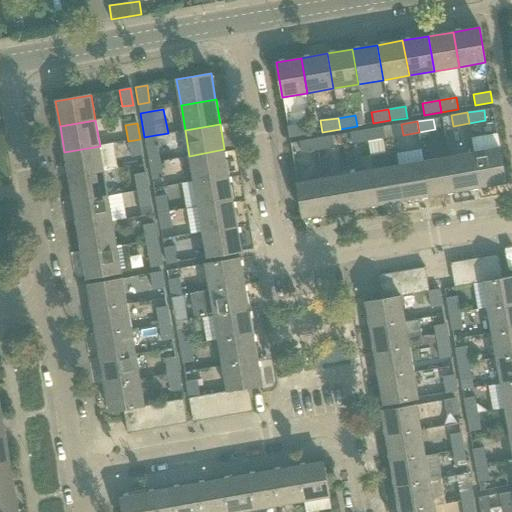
[(287,127),(289,138),(306,135),(304,124),(287,127)]
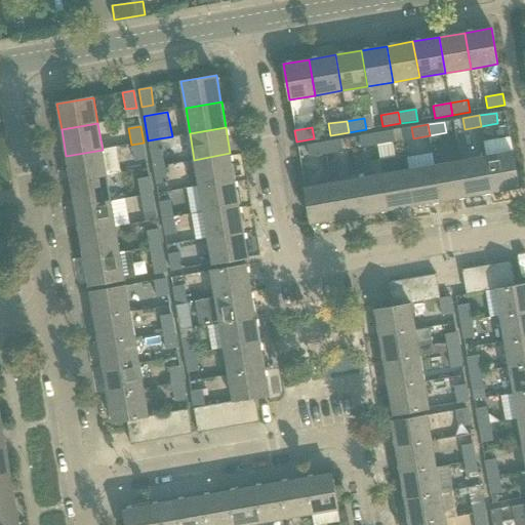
[(377,145),(394,142),(393,131),(375,133),(377,145)]
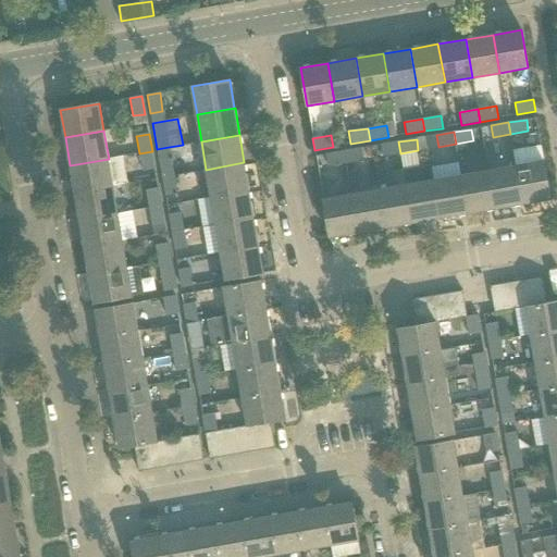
[(398,141),(381,145),(383,157),(400,153),(398,141)]
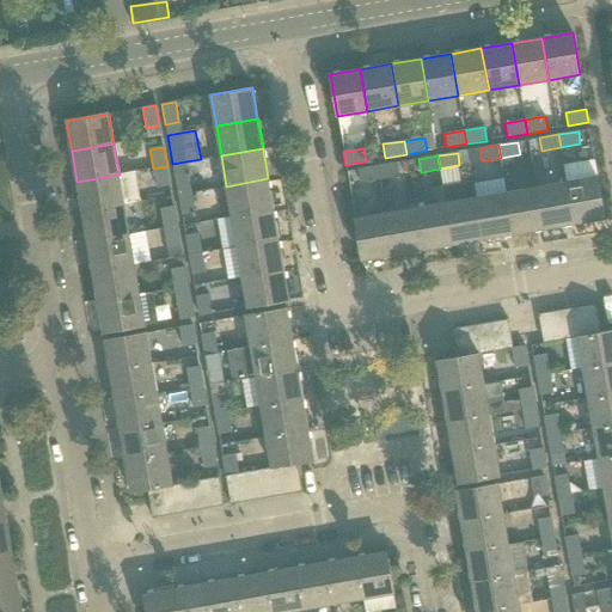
[(594,161),(564,166),(567,182),(574,225),(605,219),(598,177),(597,177),(594,161)]
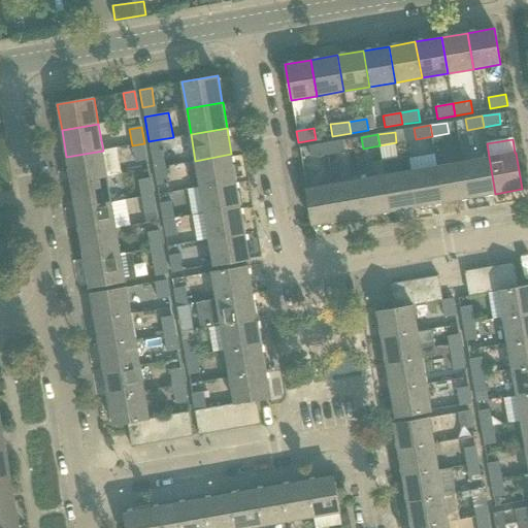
[(326,143),(328,155),(344,152),(342,141),(326,143)]
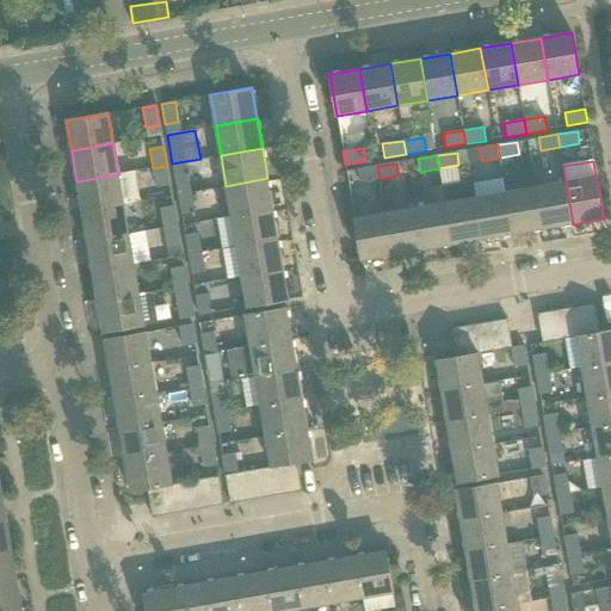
[(167,166),(153,168),(156,187),(171,185),(167,166)]
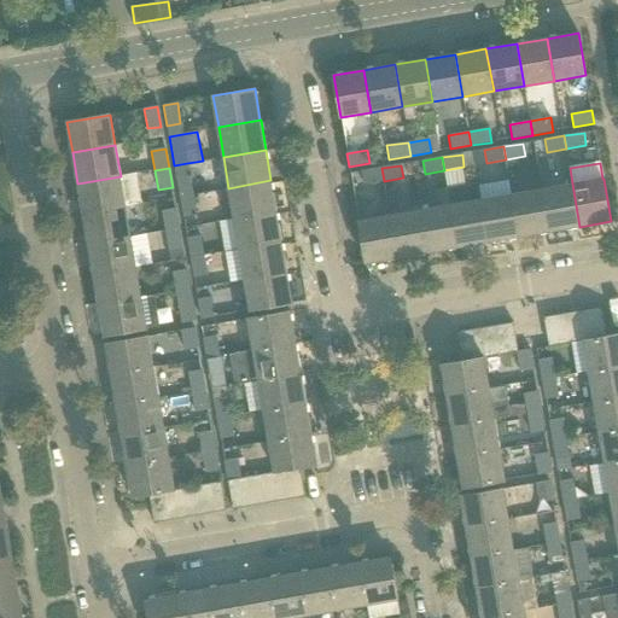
[(384,181),(382,168),(362,172),(363,184),(384,181)]
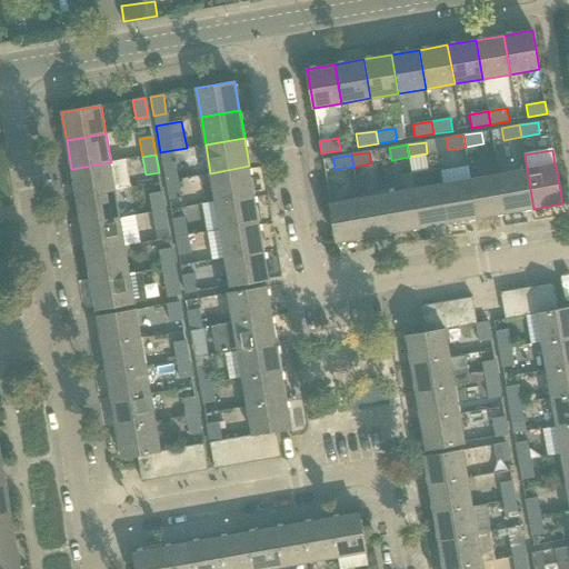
[(175,160),(162,162),(166,181),(178,179),(175,160)]
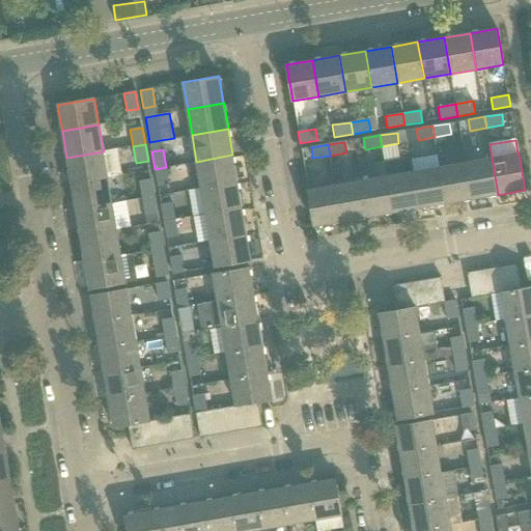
[(66,158),(72,184),(108,177),(104,151),(66,158)]
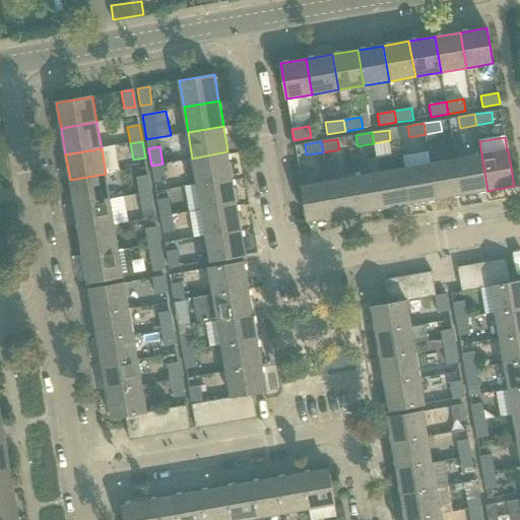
[(192,158),(197,184),(233,178),(228,151),(192,158)]
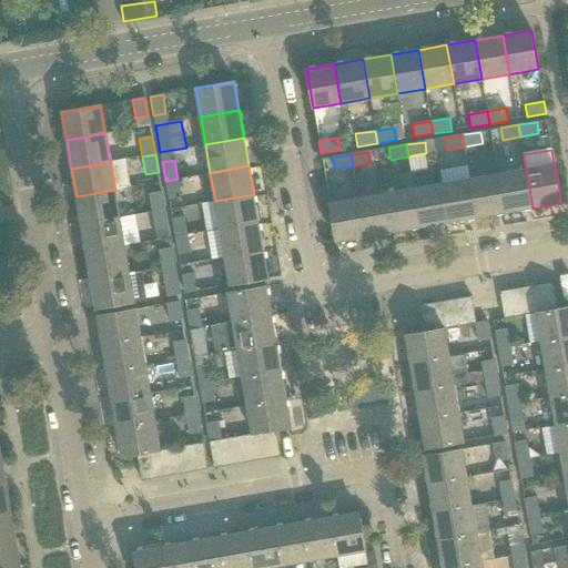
[(412,173),(414,189),(421,227),(448,223),(442,183),(439,168),(412,173)]
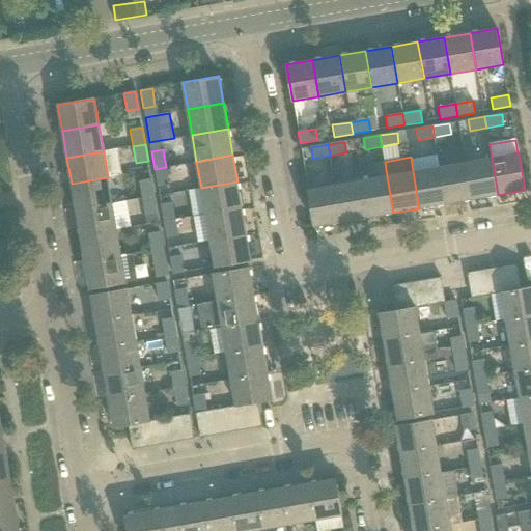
[(492,158),(466,163),(472,199),(498,195),(492,158)]
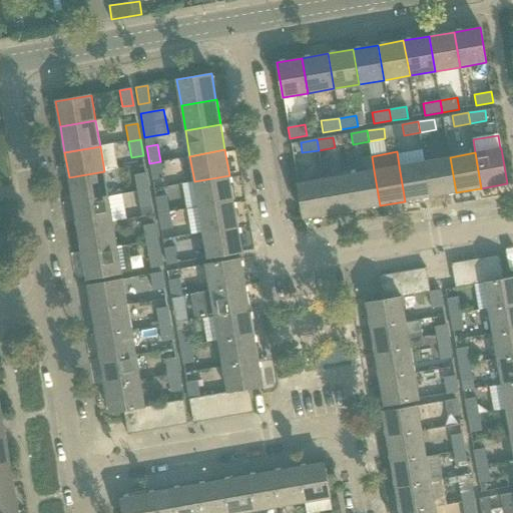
[(372,156),(362,158),(364,172),(374,170),(372,156)]
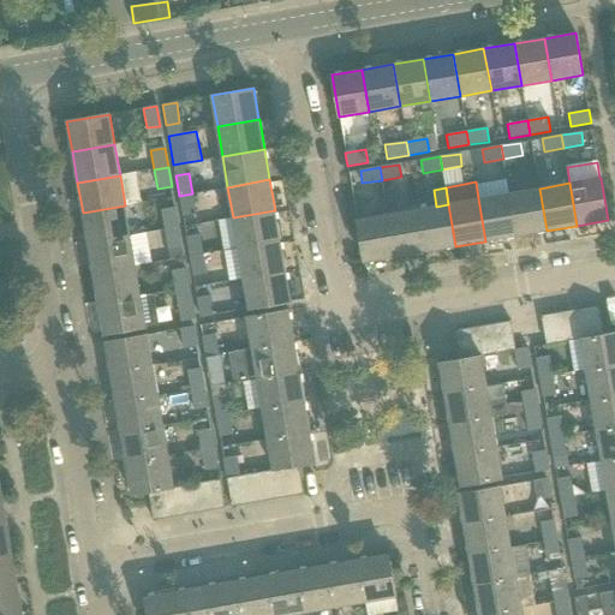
[(539,189),(509,193),(517,236),(547,231),(539,189)]
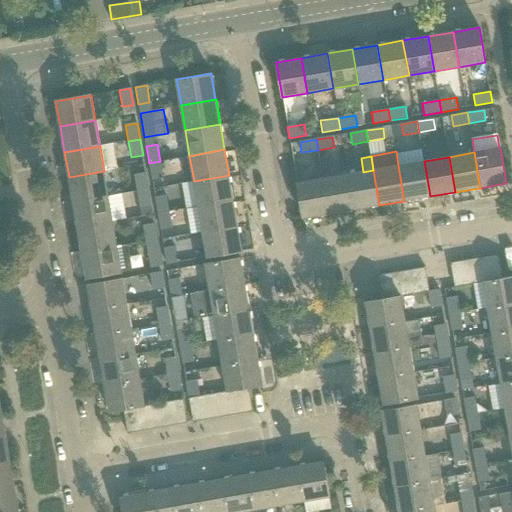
[(160,161),(149,163),(152,180),(163,178),(160,161)]
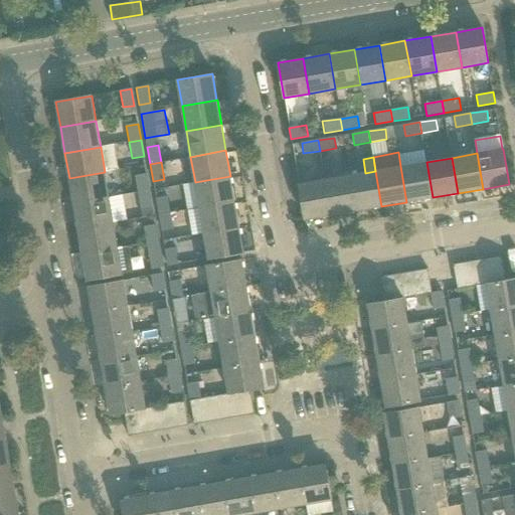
[(426,162),(400,166),(406,202),(433,197),(426,162)]
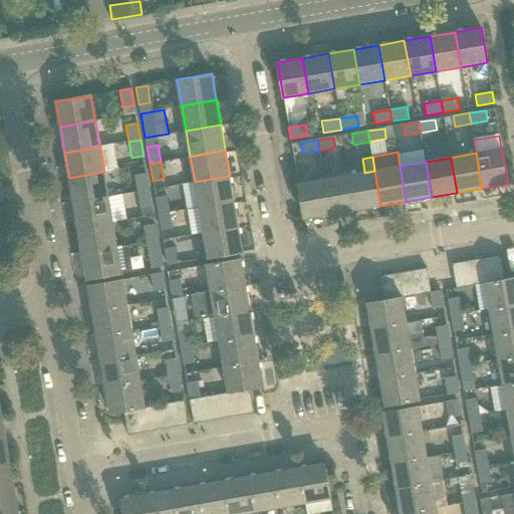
[(131,166),(116,168),(117,183),(133,182),(131,166)]
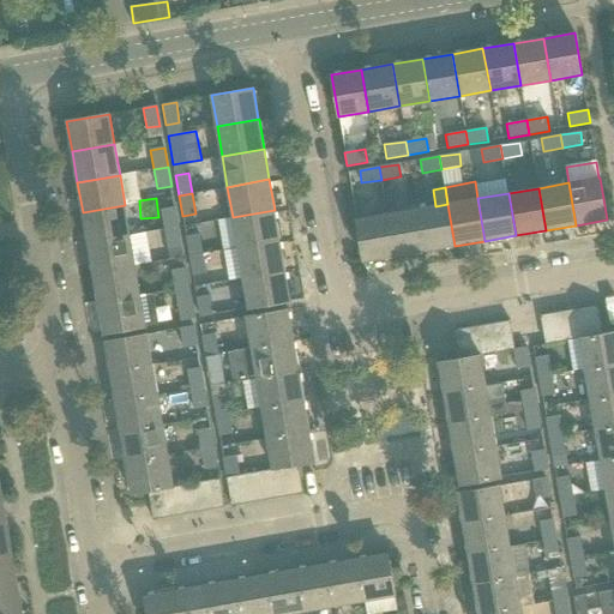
[(435,206),(417,209),(425,251),(455,246),(447,204),(435,206)]
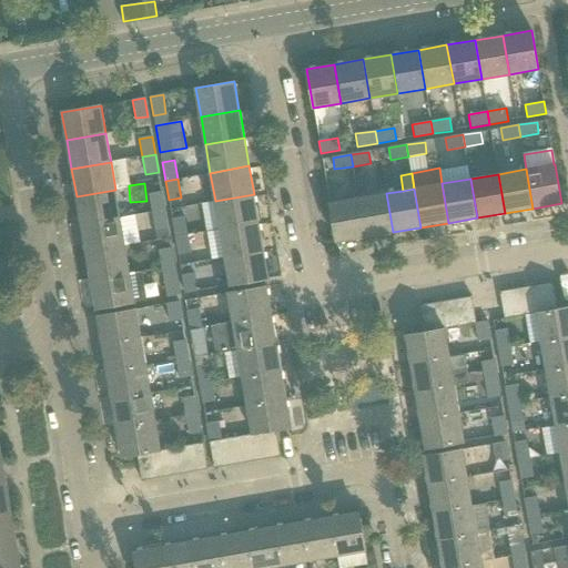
[(77,196),(81,224),(120,217),(115,190),(77,196)]
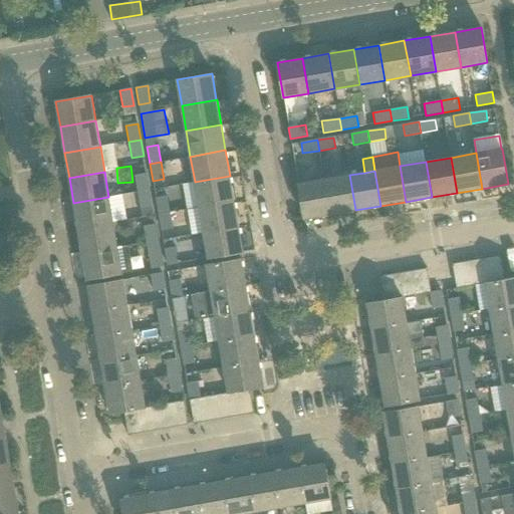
[(135,176),(138,192),(150,190),(147,174),(135,176)]
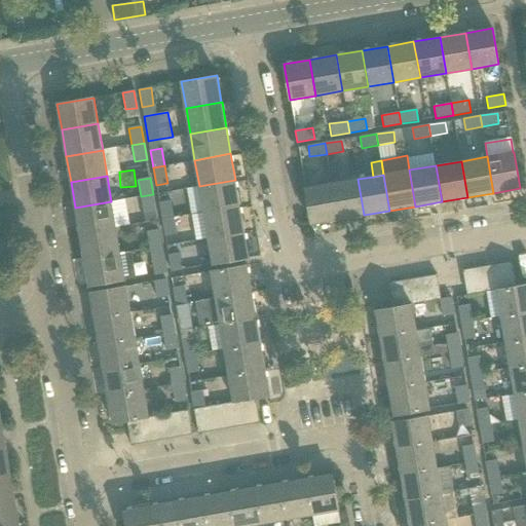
[(358,179),(332,184),(338,220),(364,215),(358,179)]
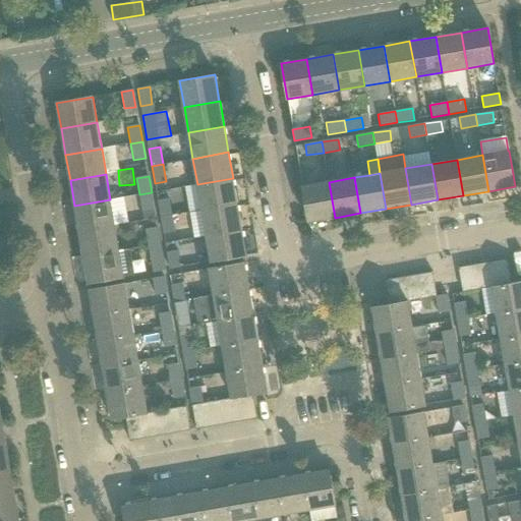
[(197,184),(201,210),(237,204),(233,178),(197,184)]
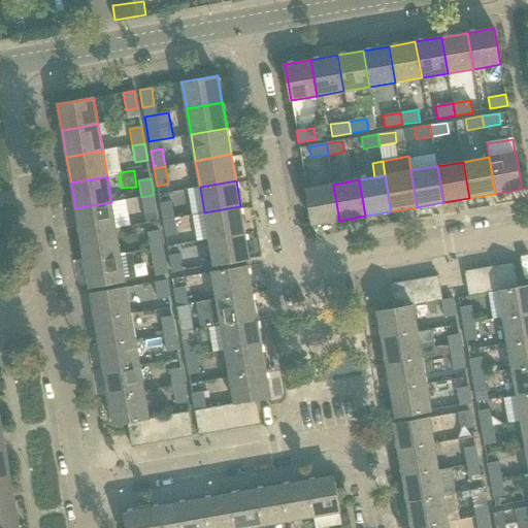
[(339,221),(333,185),(306,189),(312,225),(339,221)]
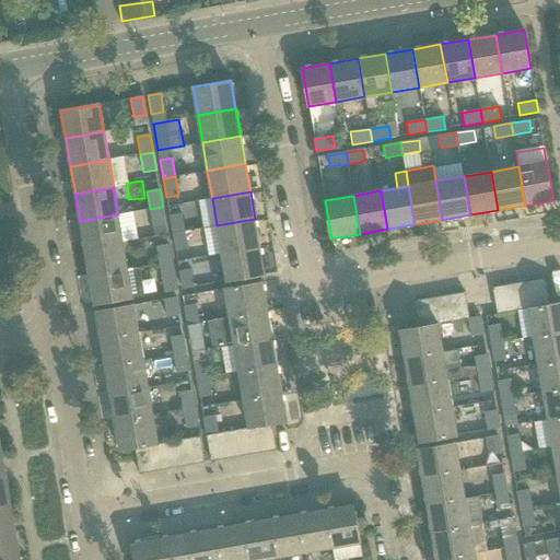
[(163,207),(150,209),(153,228),(154,236),(167,234),(165,225),(163,207)]
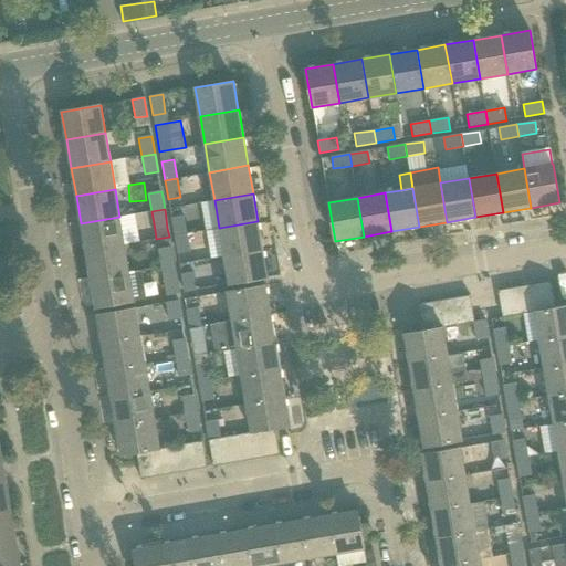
[(170,217),(174,236),(187,233),(184,215),(170,217)]
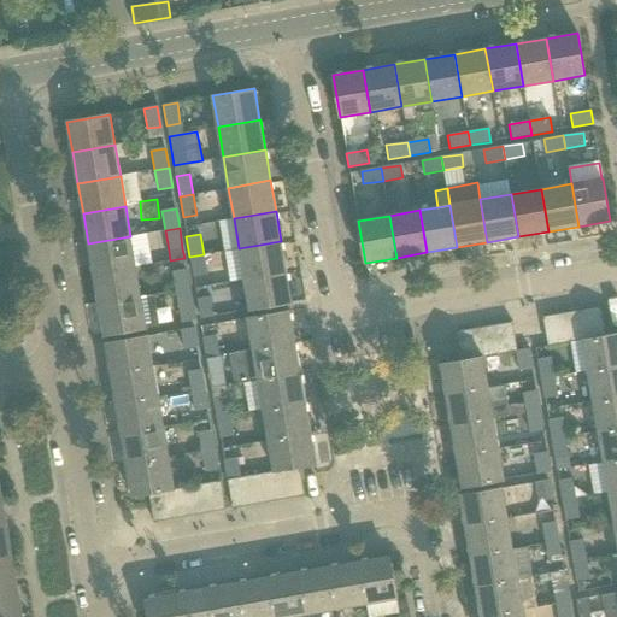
[(88,244),(94,275),(136,266),(130,236),(88,244)]
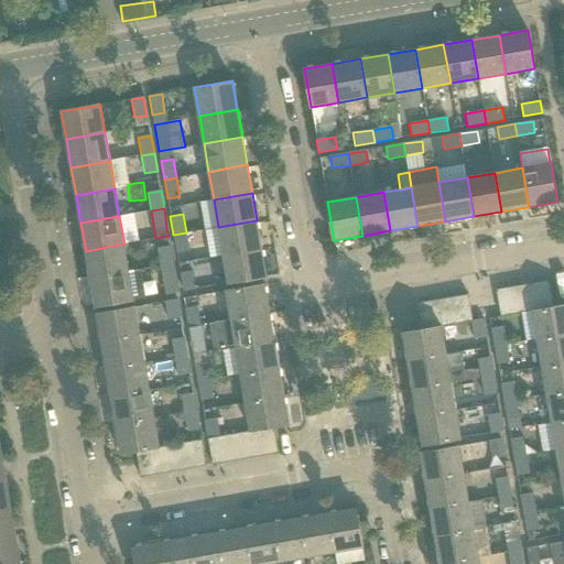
[(218,227),(224,255),(262,248),(257,220),(218,227)]
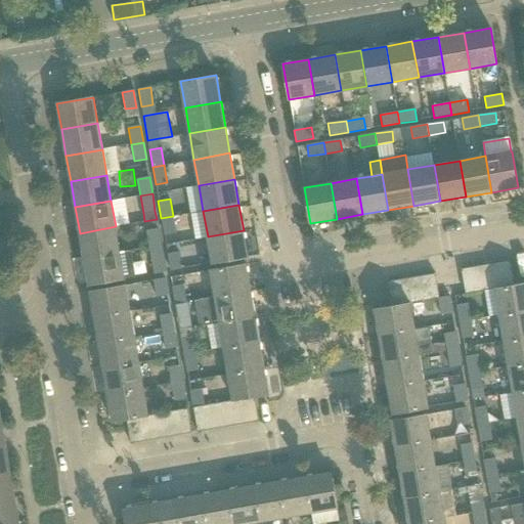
[(173,216),(161,218),(164,235),(176,233),(173,216)]
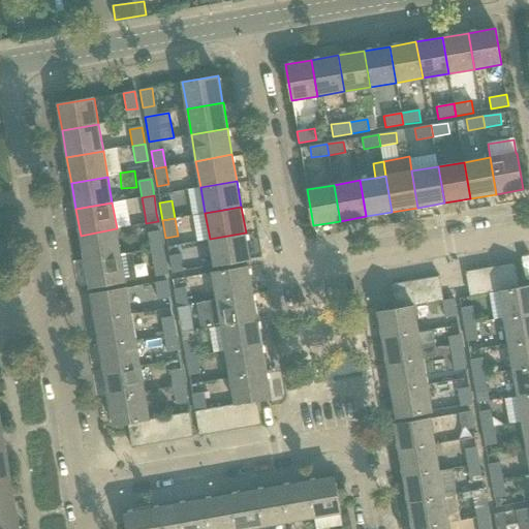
[(117,228),(81,236),(85,261),(121,255),(117,228)]
